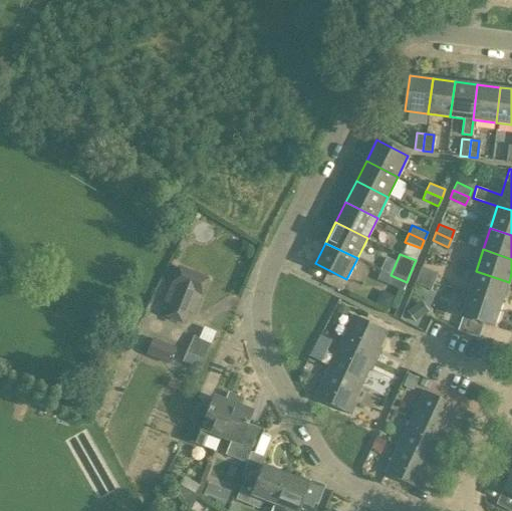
[(193,292),(198,294),(205,277),(176,266),(162,300),(167,302),(162,314),(181,322),(193,292)]
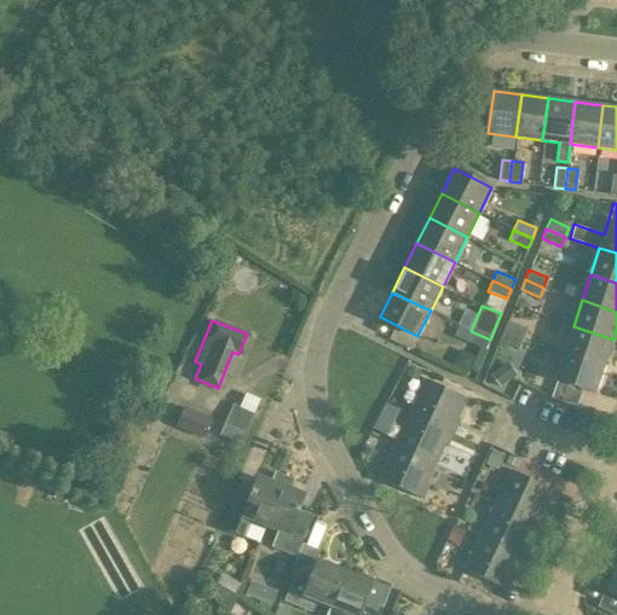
[(508,321),(505,331),(523,338),(526,329),(508,321)]
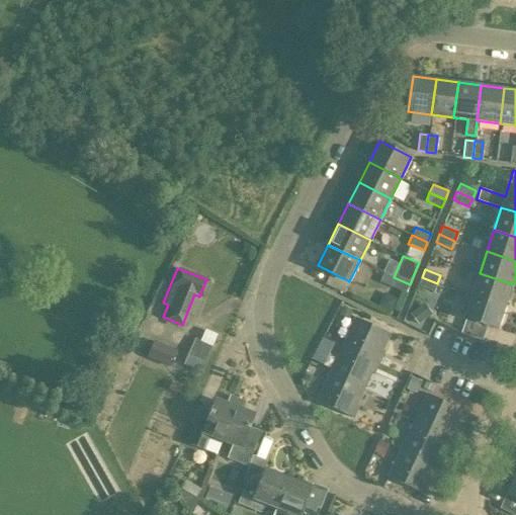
[(513,284),(480,273),(471,294),(506,307),(513,284)]
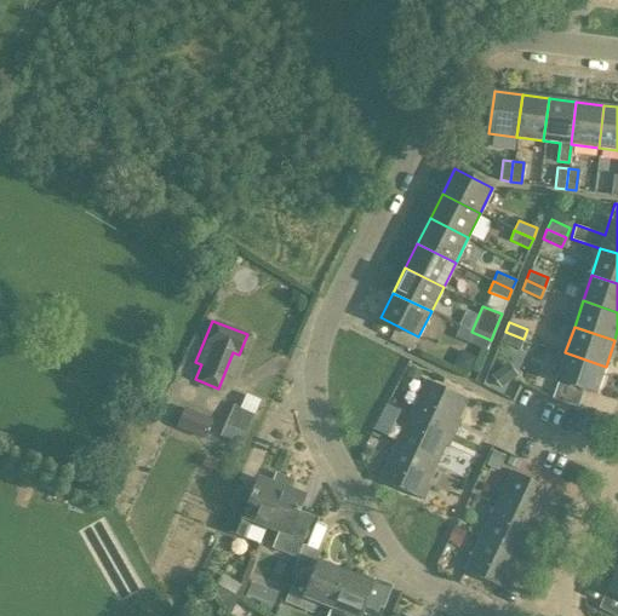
[(486,349),(491,340),(471,332),(468,341),(486,349)]
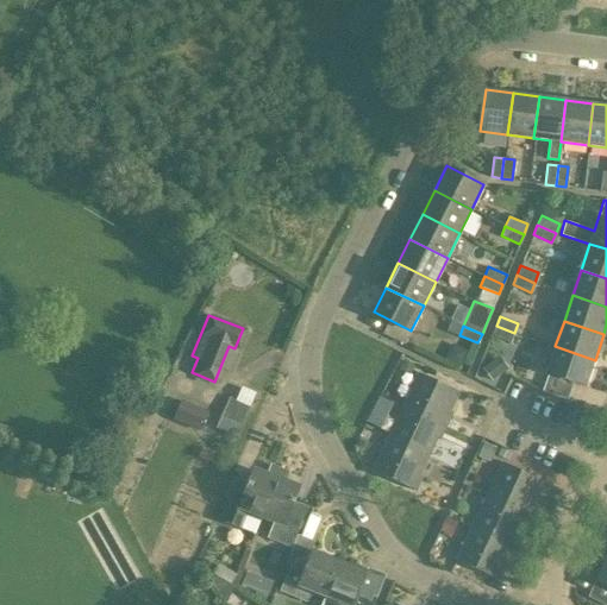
[(509,342),(514,333),(496,326),(492,335),(509,342)]
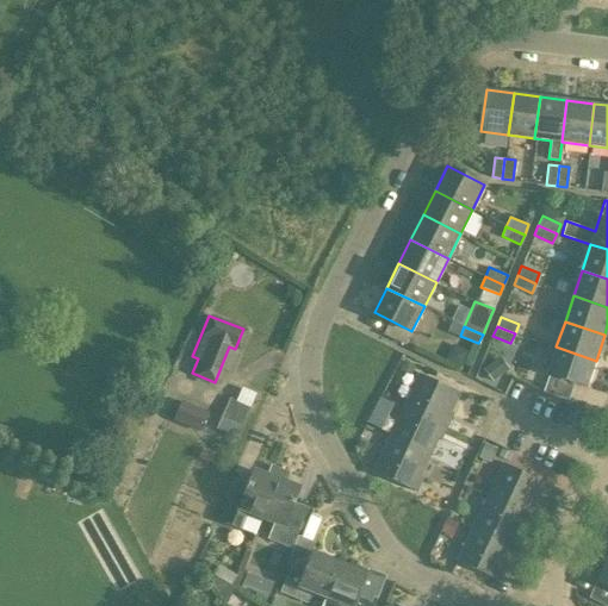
[(588,387),(596,361),(556,347),(547,373),(588,387)]
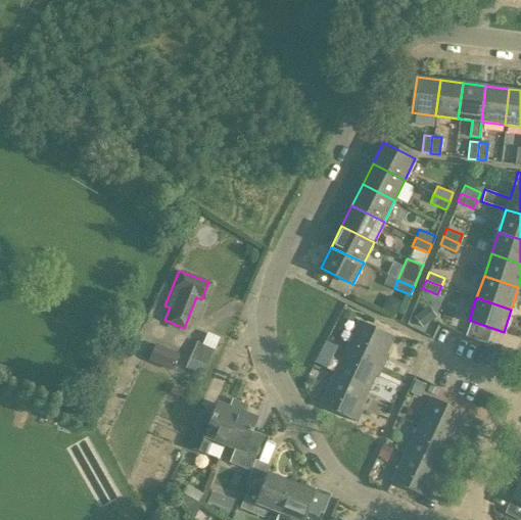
[(345,310),(342,315),(349,319),(352,313),(345,310)]
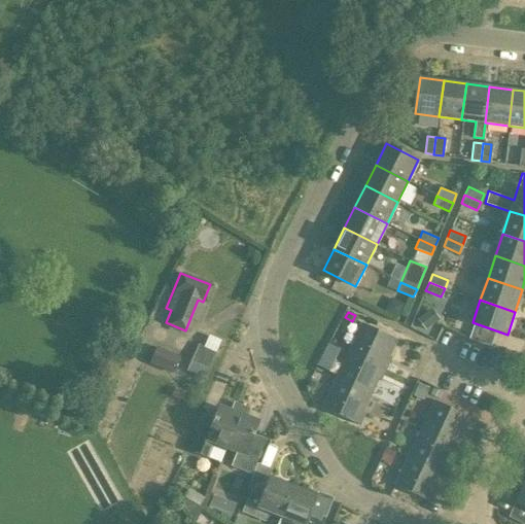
[(428,313),(417,321),(424,332),(435,323),(428,313)]
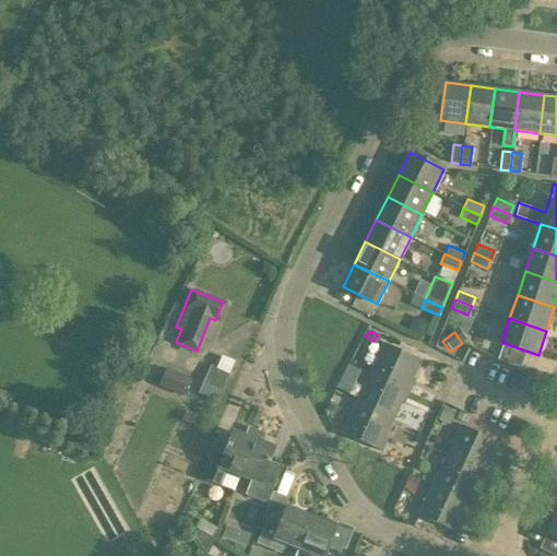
[(383,342),(370,371),(409,389),(414,377),(412,376),(419,359),(383,342)]
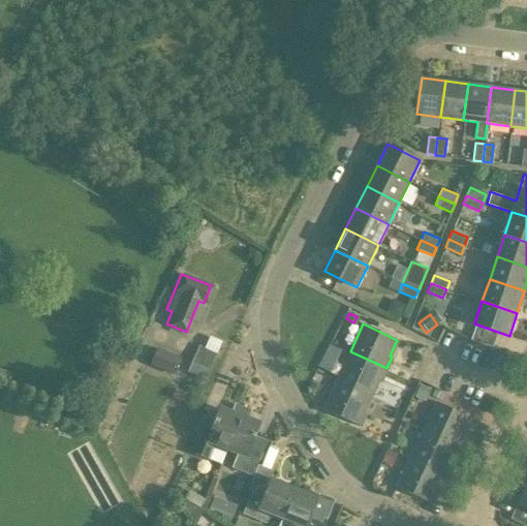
[(339,349),(328,343),(322,352),(334,359),(339,349)]
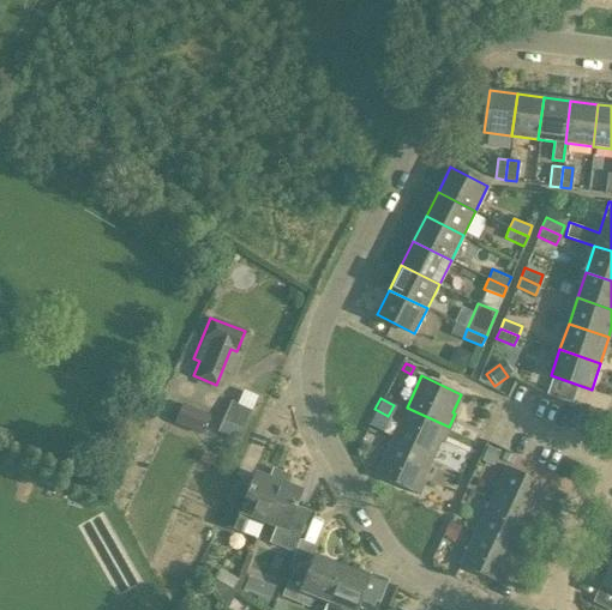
[(237,439),(250,406),(229,399),(216,432),(237,439)]
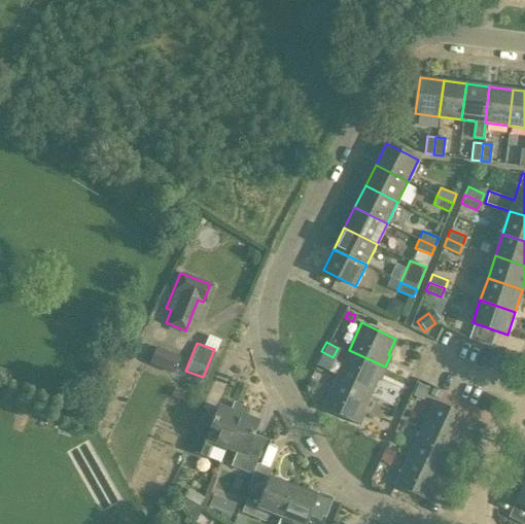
[(146,362),(170,372),(177,354),(154,345),(146,362)]
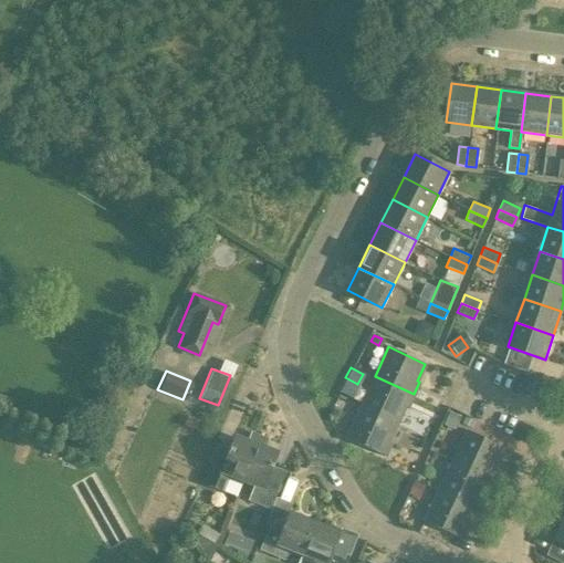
[(414,394),(375,376),(361,407),(396,424),(405,407),(407,408),(414,394)]
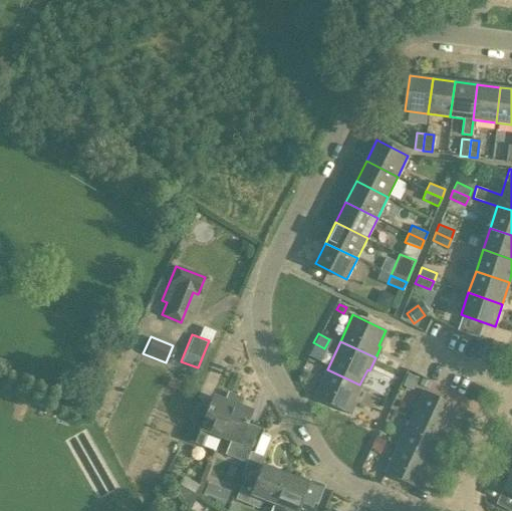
[(352,400),(359,385),(327,369),(314,397),(349,413),(354,401),(352,400)]
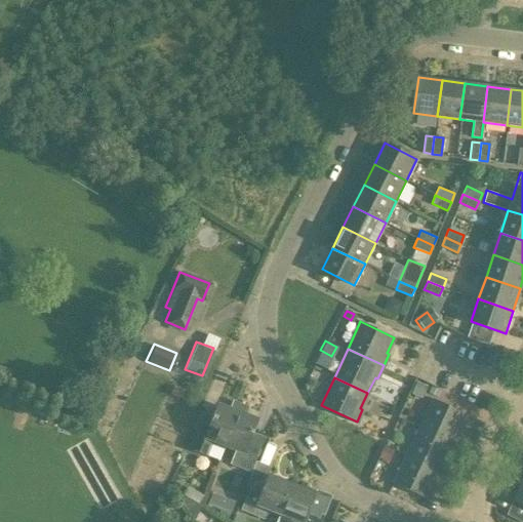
[(171,383),(168,391),(174,393),(177,385),(171,383)]
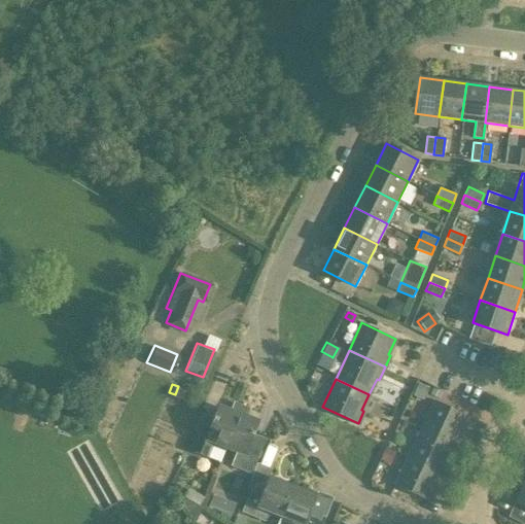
[(421,397),(426,388),(417,384),(413,393),(421,397)]
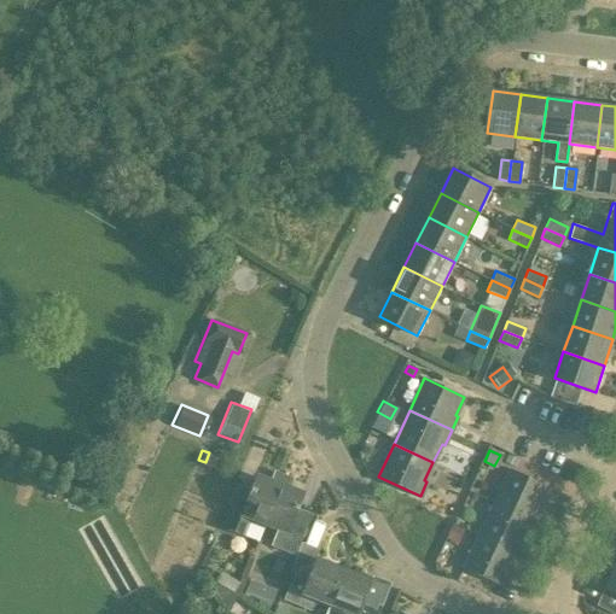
[(509,468),(494,501),(536,521),(542,507),(540,506),(548,486),(509,468)]
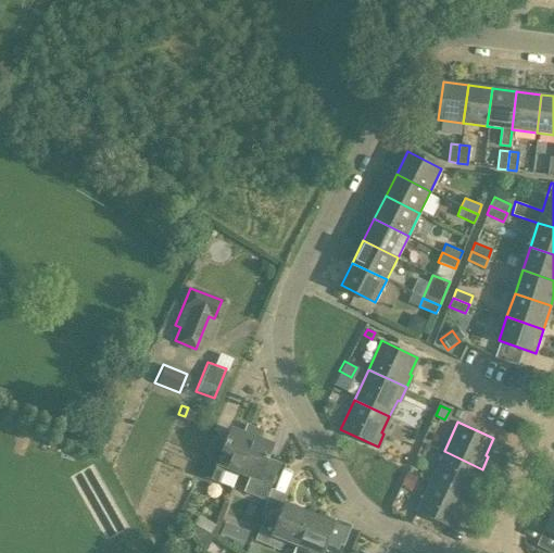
[(229,487),(235,472),(252,426),(243,423),(240,432),(227,428),(223,440),(213,437),(198,475),(218,482),(229,487)]
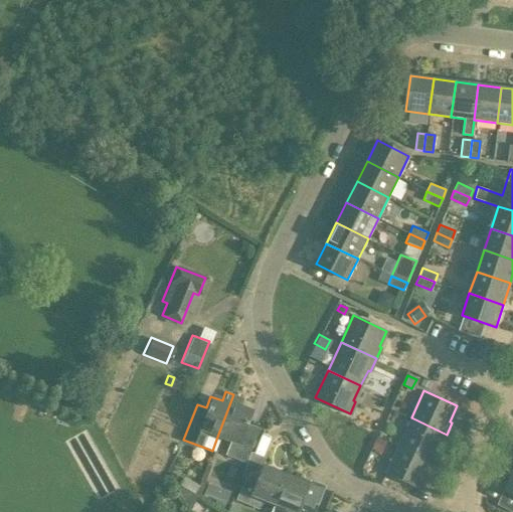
[(233,394),(217,437),(228,441),(223,454),(244,463),(259,427),(245,421),(249,411),(237,406),(241,397),(233,394)]
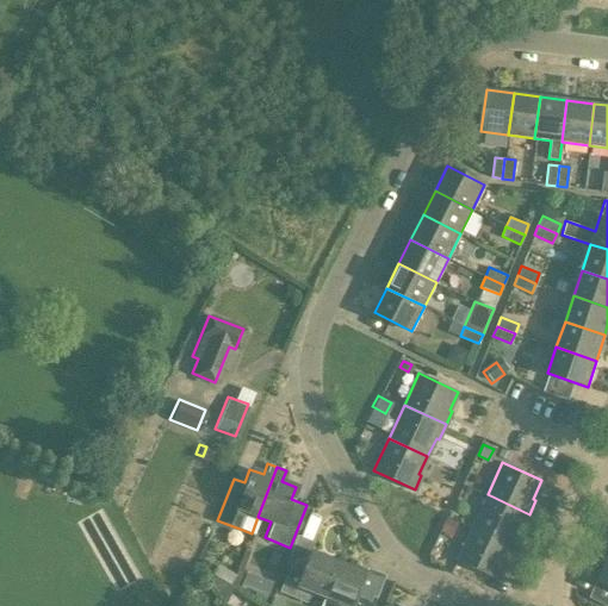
[(529,514),(488,494),(472,528),(512,545),(520,528),(522,529),(529,514)]
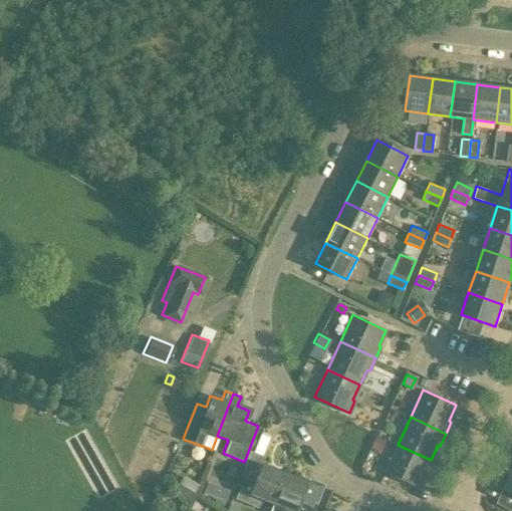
[(257,508),(261,498),(271,502),(282,474),(259,466),(263,455),(249,450),(258,426),(244,462),(245,462),(240,474),(243,475),(234,499),(257,508)]
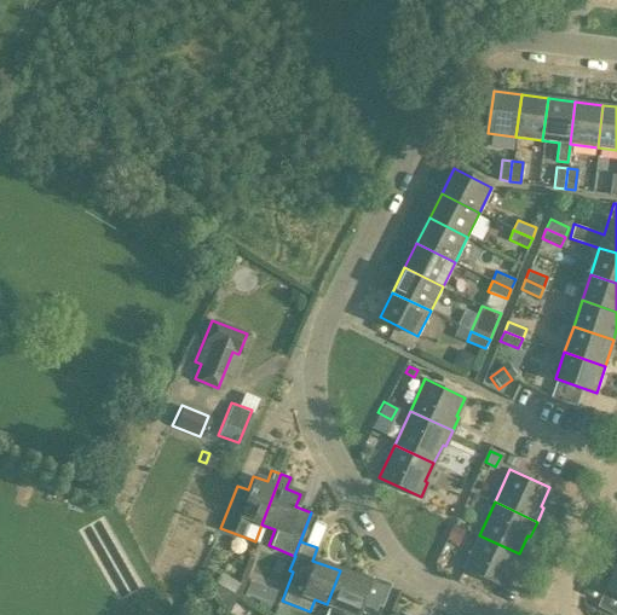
[(454,524),(447,538),(456,541),(462,529),(454,524)]
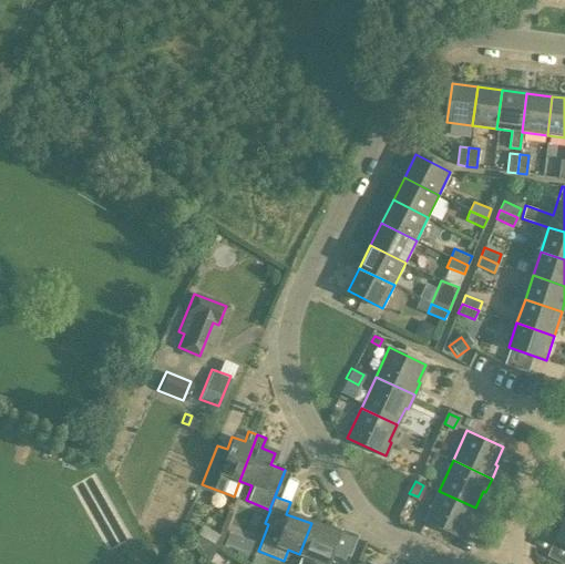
[(466,525),(475,508),(439,491),(424,521),(463,540),(470,526),(466,525)]
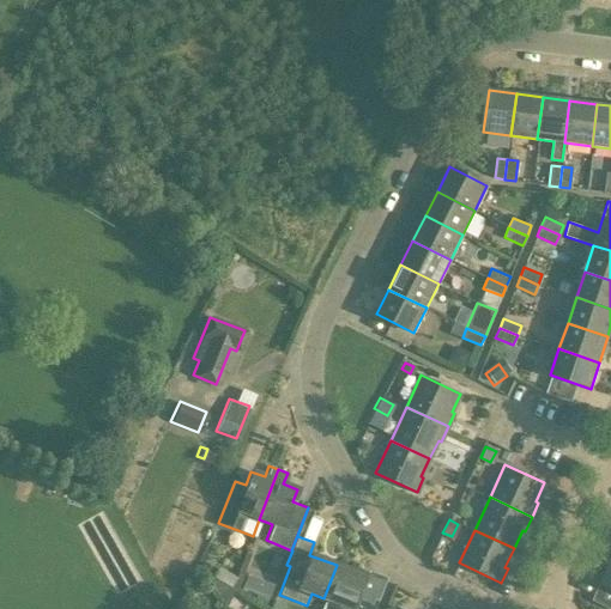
[(610,561),(600,585),(610,589),(610,561)]
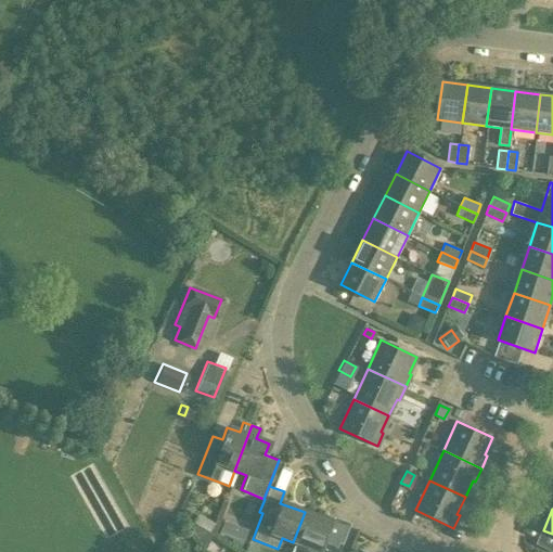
[(324,537),(330,522),(305,512),(293,542),(307,548),(305,551),(332,551),(336,542),(324,537)]
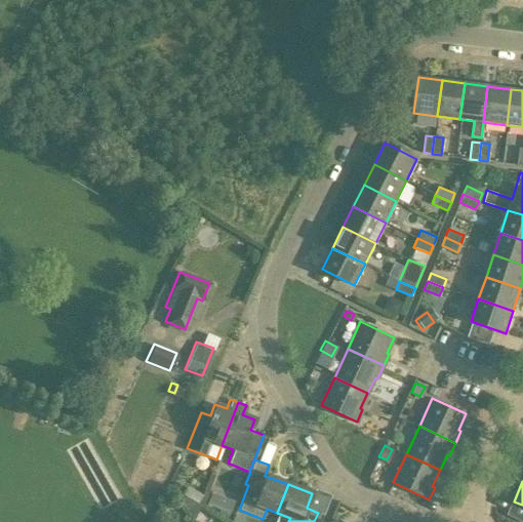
[(186,485),(180,493),(196,503),(201,494),(186,485)]
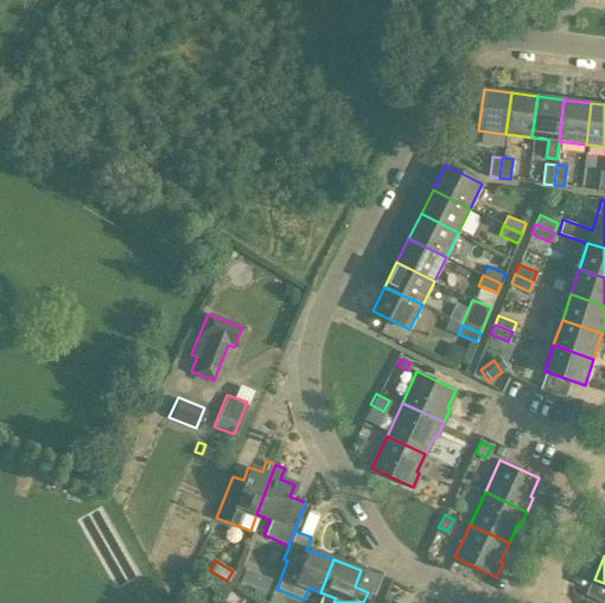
[(268,577),(255,572),(249,585),(262,591),(268,577)]
